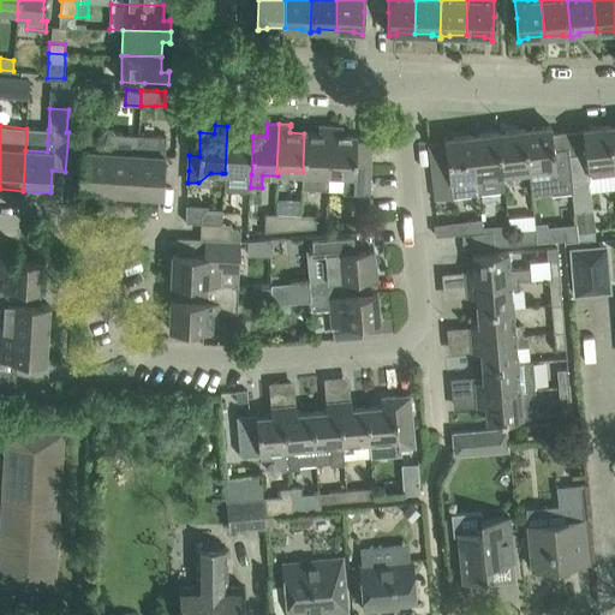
[(304,133),(303,172),(302,187),(328,189),(328,173),(330,126),(318,125),(318,127),(320,127),(320,133),(304,133)]
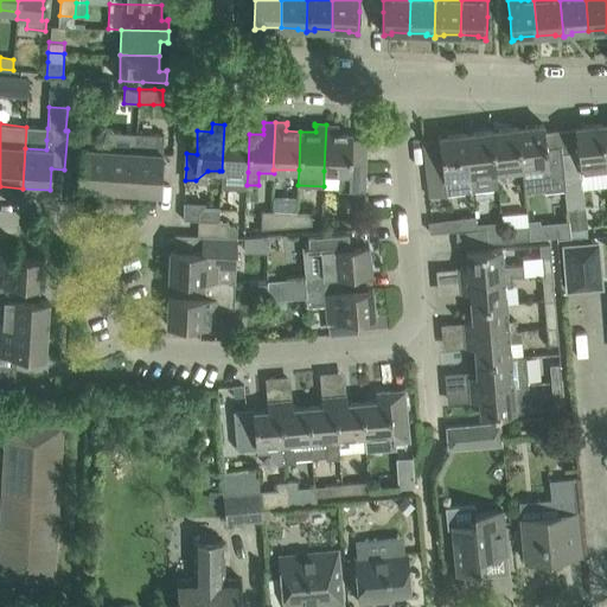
[(544,192),(564,189),(562,153),(562,146),(547,148),(543,123),(516,127),(521,171),(522,171),(524,191),(543,189),(544,192)]
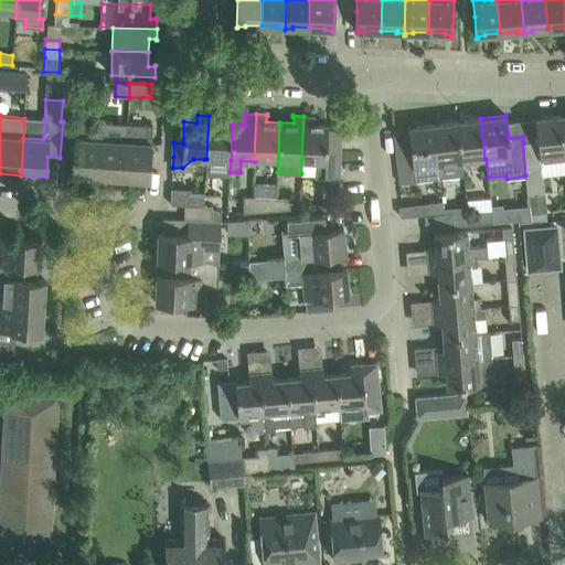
[(541,158),(564,156),(560,115),(535,118),(537,140),(523,142),(525,176),(528,194),(530,205),(531,222),(547,220),(546,213),(547,213),(541,166),(542,166),(541,158)]
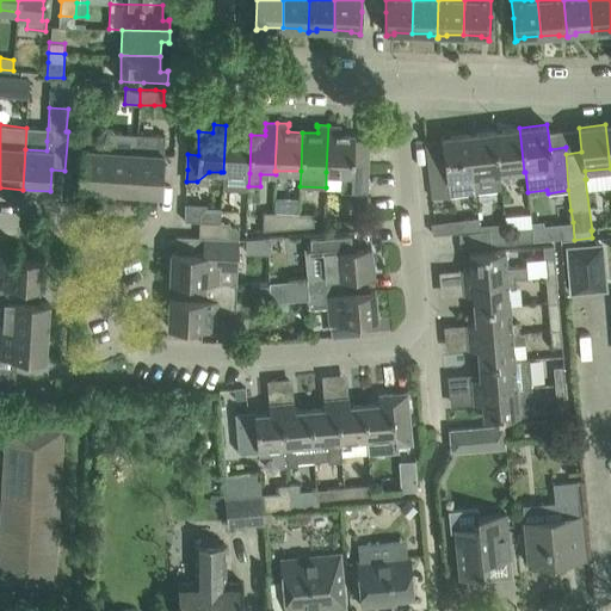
[(223,172),(250,173),(251,135),(236,134),(238,125),(226,125),(223,172)]
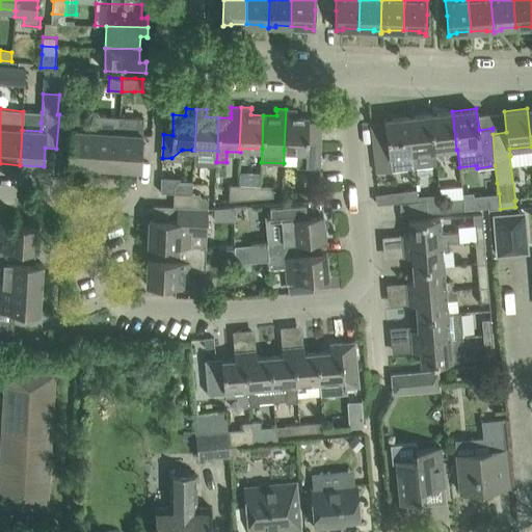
[(319,167),(320,140),(321,122),(309,121),(309,117),(295,116),(295,110),(296,110),(296,109),(286,109),(284,150),(297,151),(296,166),(306,167),(319,167)]
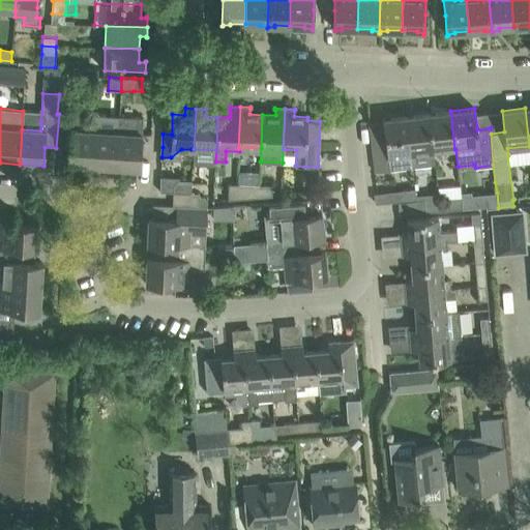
[(454,149),(450,111),(429,114),(433,151),(454,149)]
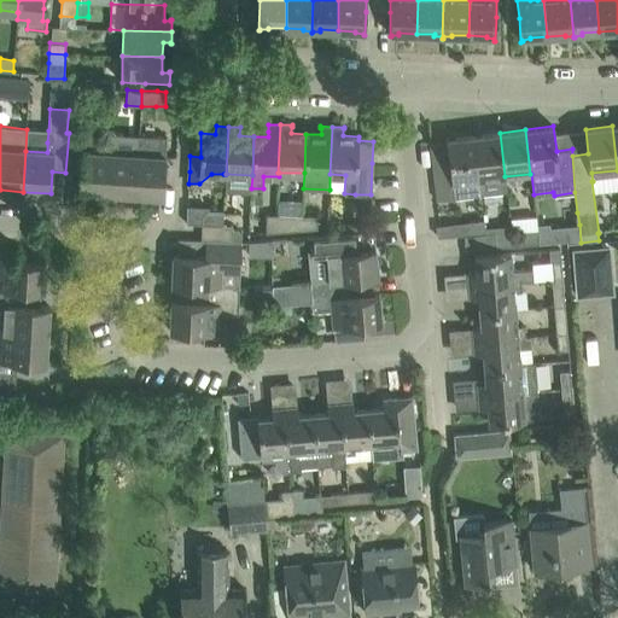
[(108,193),(110,152),(111,143),(75,130),(75,134),(69,133),(65,173),(80,173),(79,191),(108,193)]
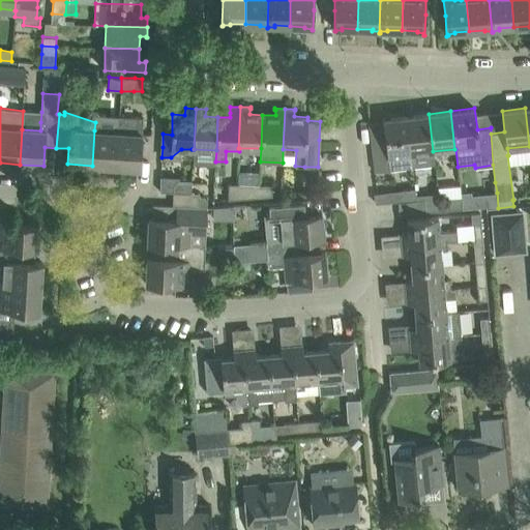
[(435,165),(433,151),(429,114),(406,116),(412,167),(435,165)]
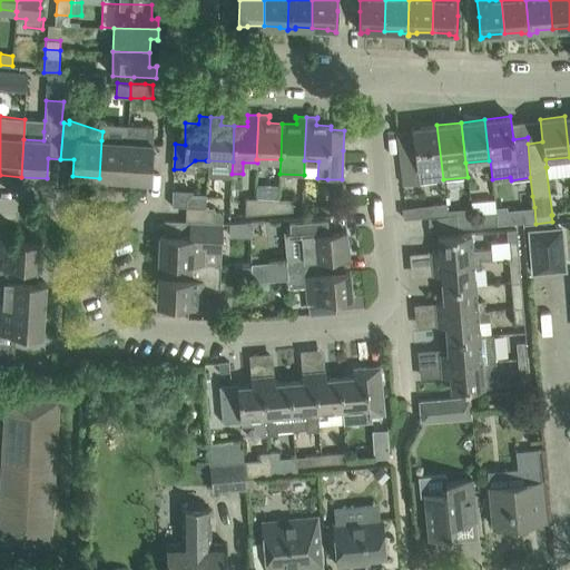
[(403,185),(443,179),(436,125),(412,128),(414,147),(399,149),(403,185)]
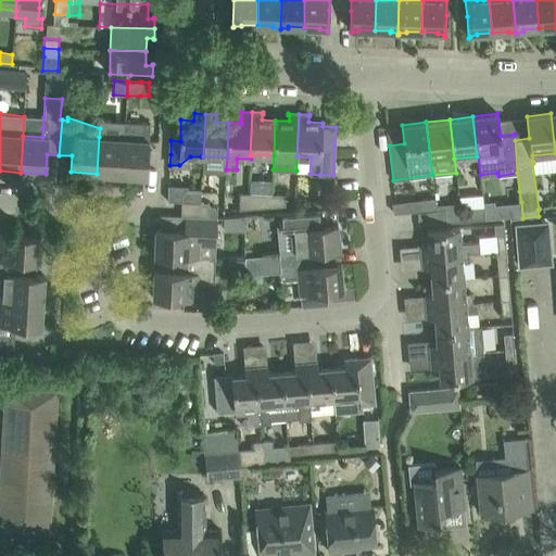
[(125,138),(122,175),(147,177),(149,140),(148,140),(149,126),(125,125),(125,138)]
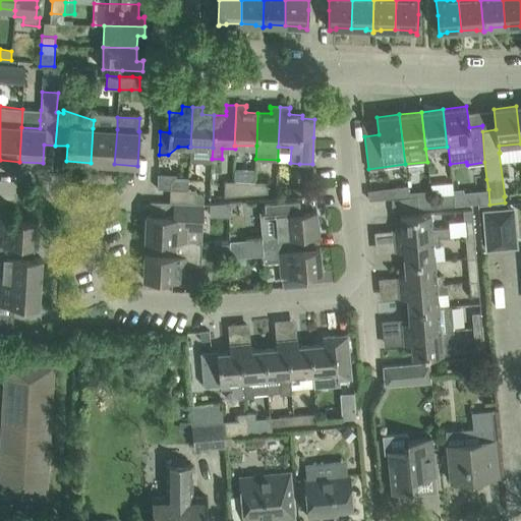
[(91,163),(114,164),(117,129),(93,128),(91,163)]
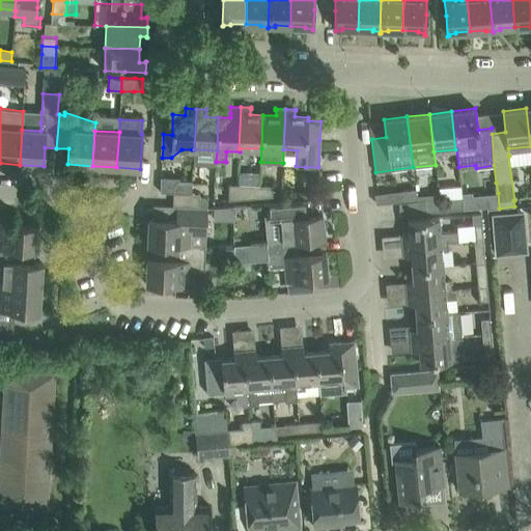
[(317,178),(318,167),(305,167),(304,177),(317,178)]
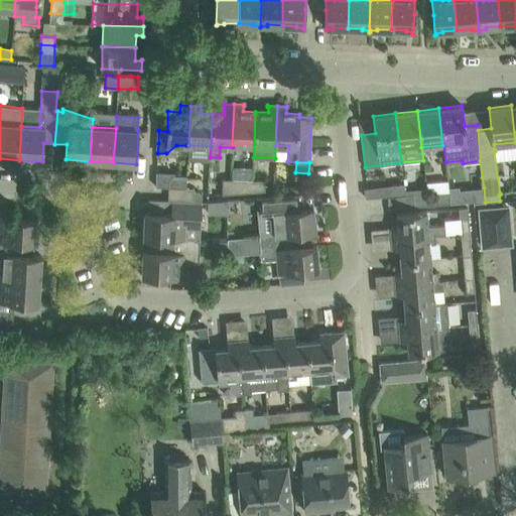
[(168,186),(185,187),(186,175),(173,175),(168,180),(168,186)]
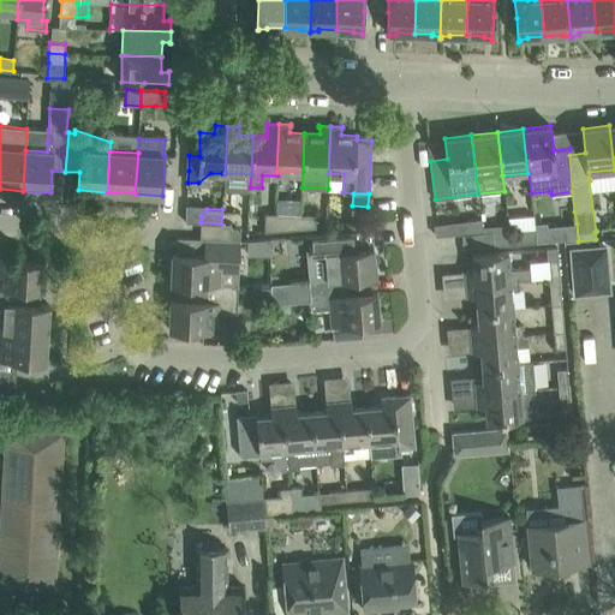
[(266,213),(264,232),(274,231),(275,214),(266,213)]
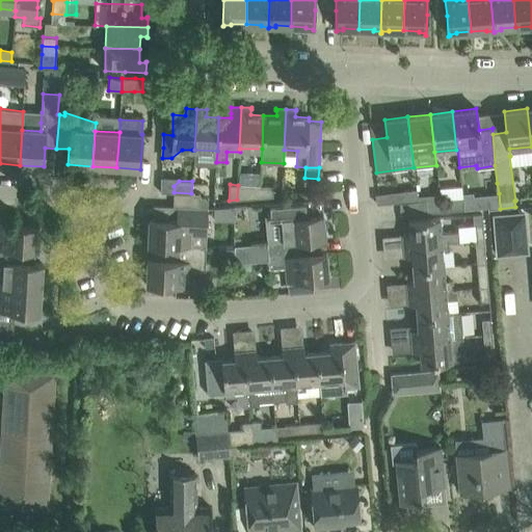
[(249,198),(250,185),(238,185),(237,200),(249,198)]
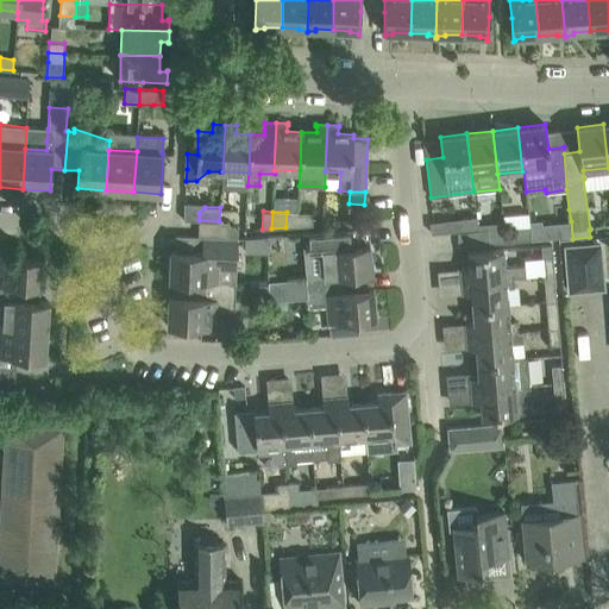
[(313,213),(297,213),(287,212),(286,227),(297,226),(313,225),(313,213)]
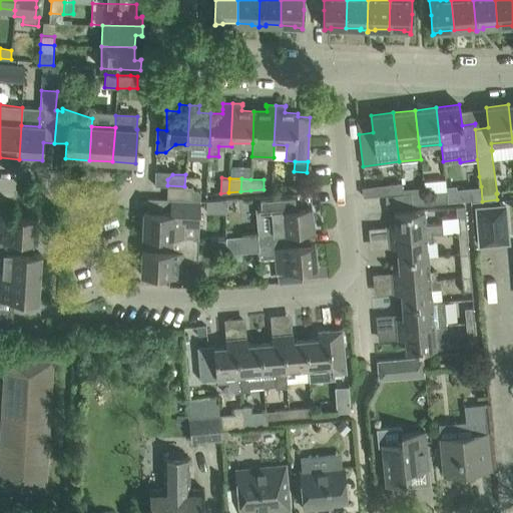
[(385,194),(402,193),(401,184),(385,185),(385,194)]
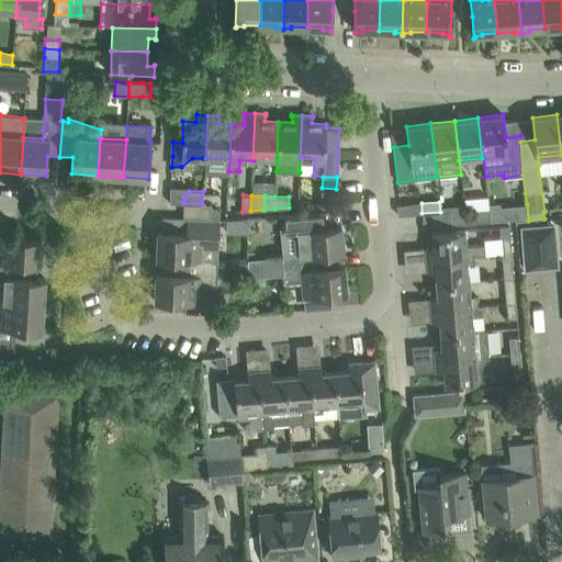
[(202,204),(183,203),(182,217),(187,217),(211,218),(220,220),(220,212),(216,208),(211,208),(211,204),(202,204)]
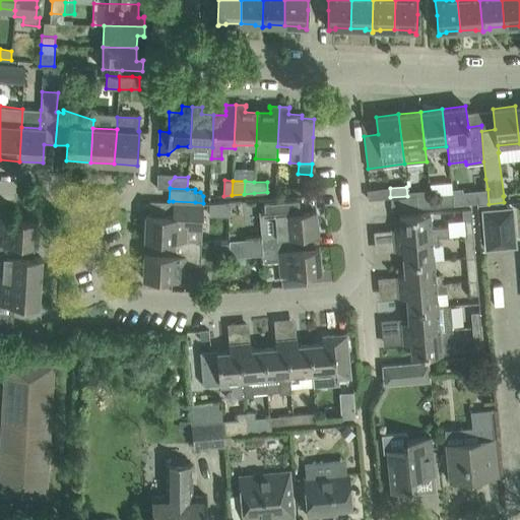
[(488,189),(462,191),(462,188),(452,188),(452,192),(453,204),(476,202),(476,205),(489,204),(488,189)]
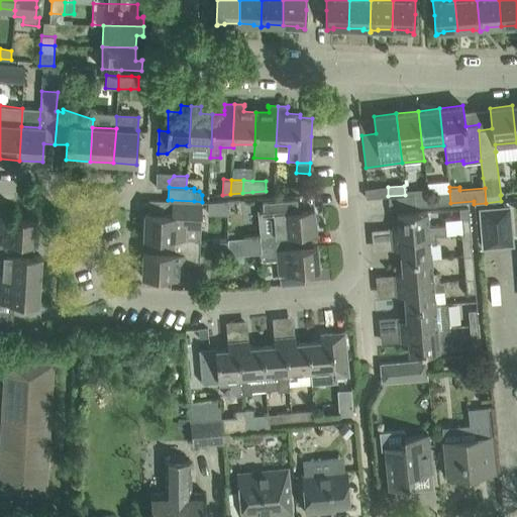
[(438,204),(450,203),(449,191),(437,192),(438,204)]
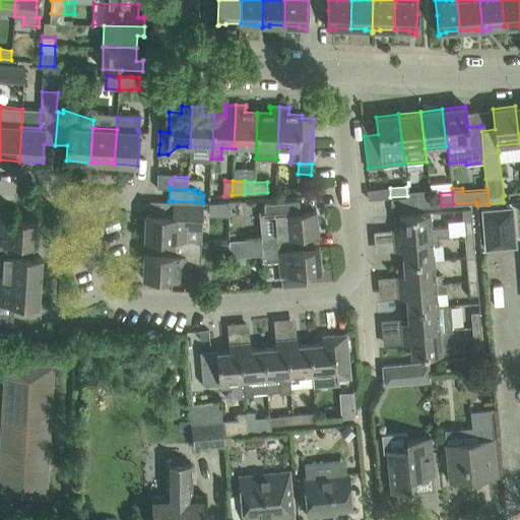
[(390,197),(391,209),(417,207),(416,195),(407,196),(390,197)]
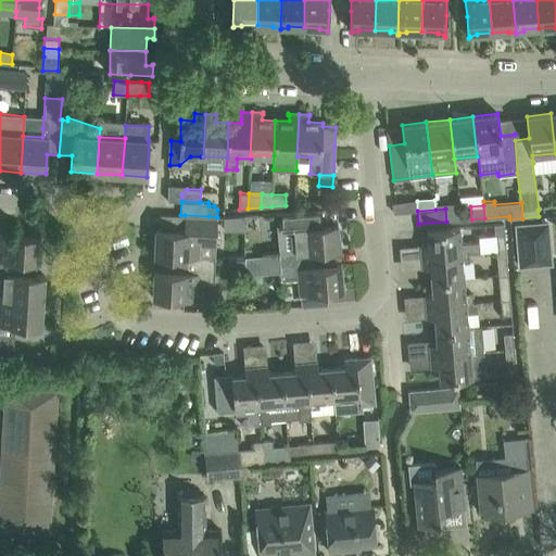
[(338,223),(310,225),(308,210),(287,212),(276,213),(277,229),(279,253),(243,256),(243,257),(312,252),(340,249),(338,223)]
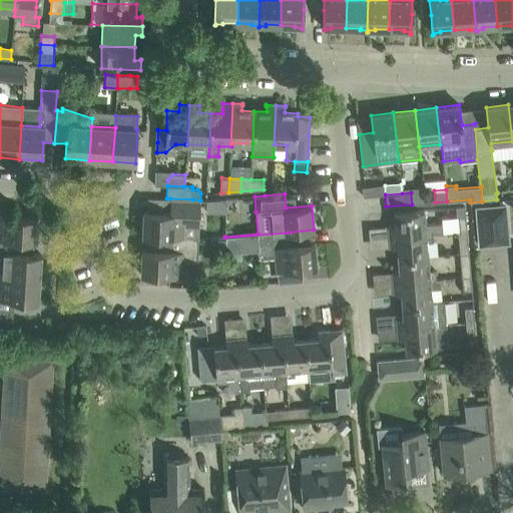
[(192,199),(170,198),(169,212),(143,211),(142,236),(168,237),(198,238),(198,237),(196,237),(197,215),(199,215),(200,200),(192,199)]
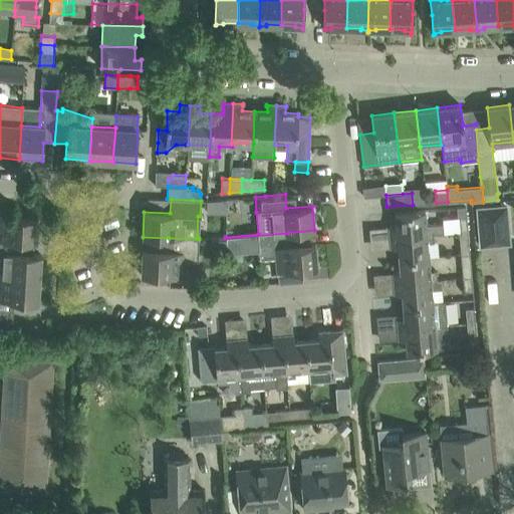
[(509,243),(506,206),(477,209),(480,246),(509,243)]
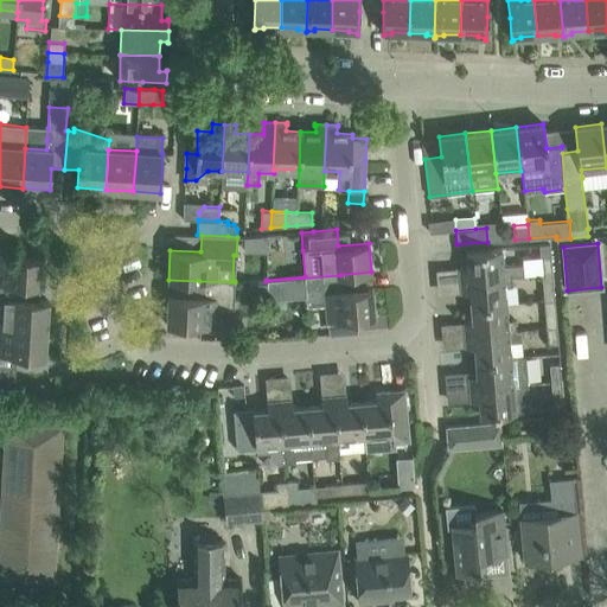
[(523,264),(510,266),(503,266),(502,249),(466,251),(468,267),(460,268),(460,280),(511,276),(524,275),(523,264)]
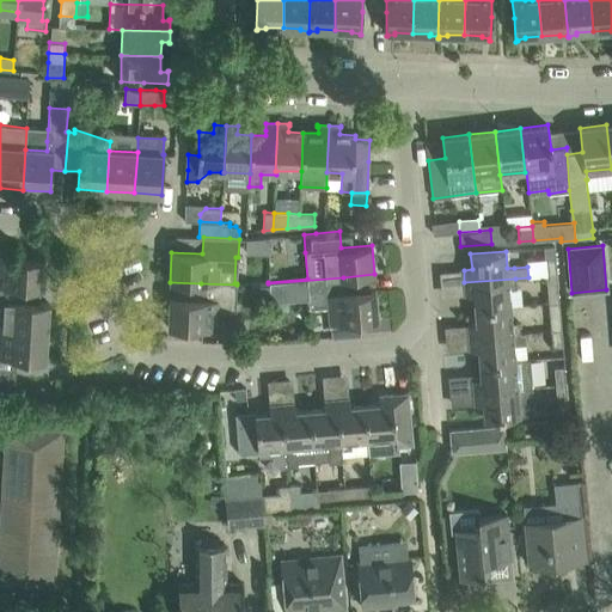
[(0,256),(0,285),(19,287),(43,289),(44,259),(0,256)]
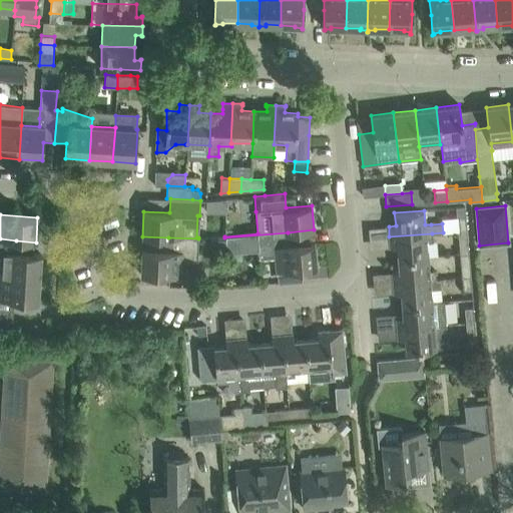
[(457,216),(458,230),(467,230),(465,215),(457,216)]
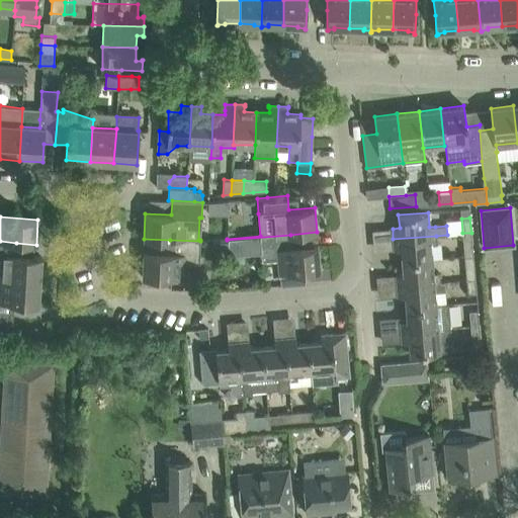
[(464,256),(473,256),(471,233),(462,233),(464,256)]
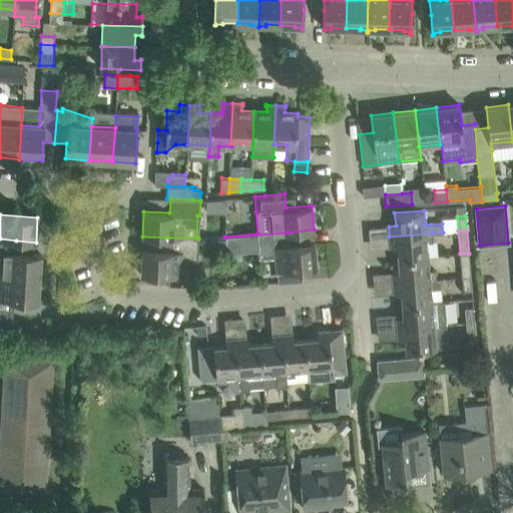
[(288,232),(224,237),(224,239),(226,253),(255,250),(259,250),(260,259),(276,258),(277,272),(296,271),(303,270),(317,269),(315,243),(312,244),(311,244),(289,246),(288,232)]
